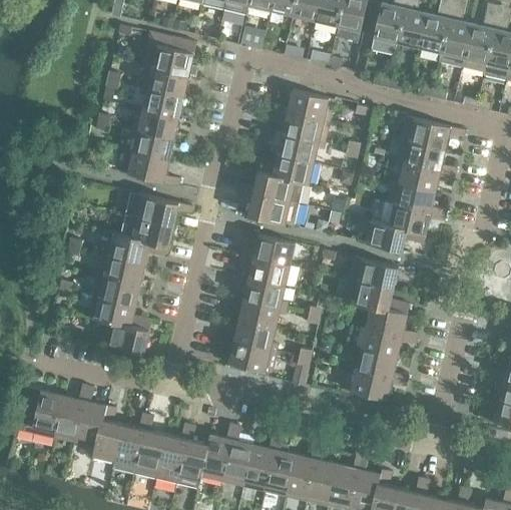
[(222,11),(224,0),(200,0),(200,6),(222,11)]
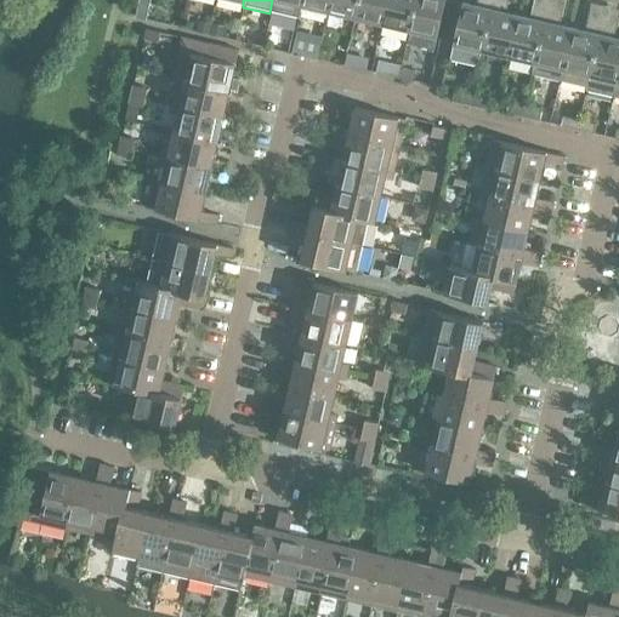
[(300,7),(301,0),(272,0),(270,13),(297,20),(300,7)]
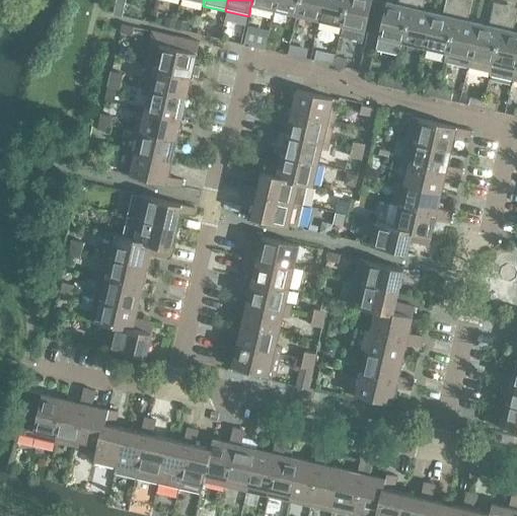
[(273,12),(275,0),(251,0),(250,6),(273,12)]
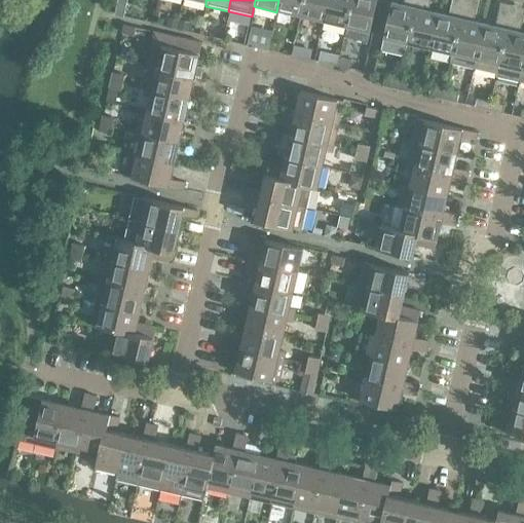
[(299,17),(303,0),(278,0),(276,12),(299,17)]
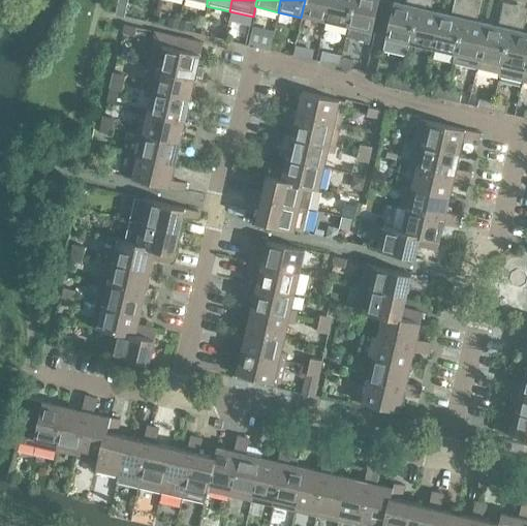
[(323,23),(329,0),(305,0),(301,18),(323,23)]
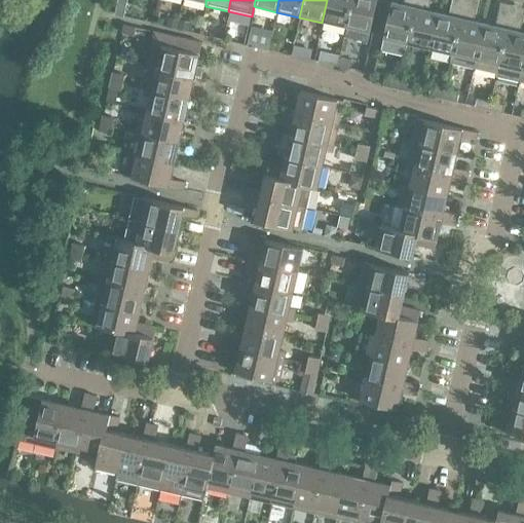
[(345,28),(350,0),(327,0),(322,23),(345,28)]
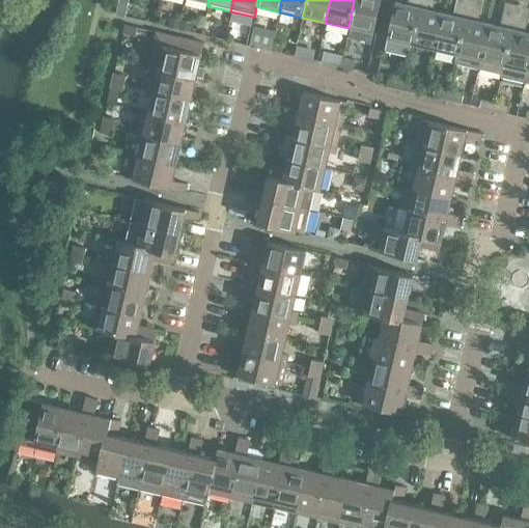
[(354,0),(349,28),(372,33),(380,0),(354,0)]
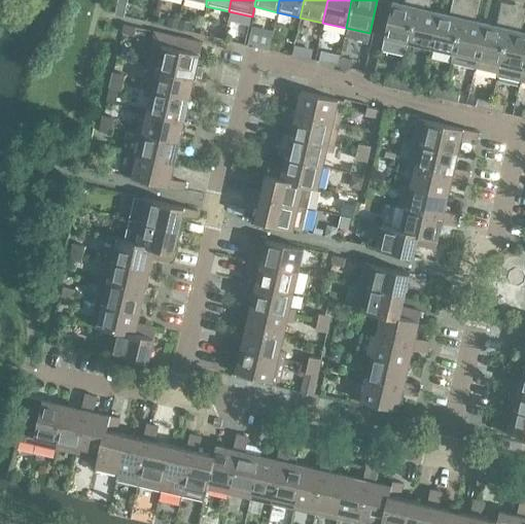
[(502,14),(523,21),(524,12),(524,8),(505,3),(502,14)]
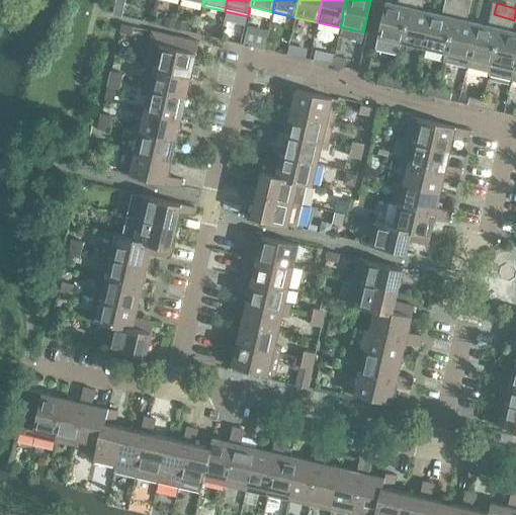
[(400,45),(408,10),(384,4),(373,52),(397,58),(400,45)]
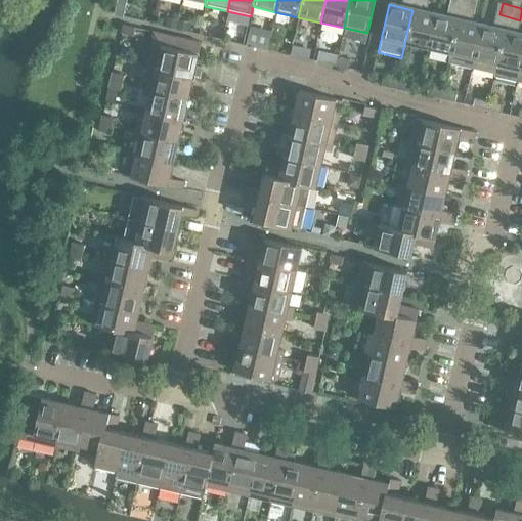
[(116,7),(114,16),(118,17),(121,18),(123,9),(116,7)]
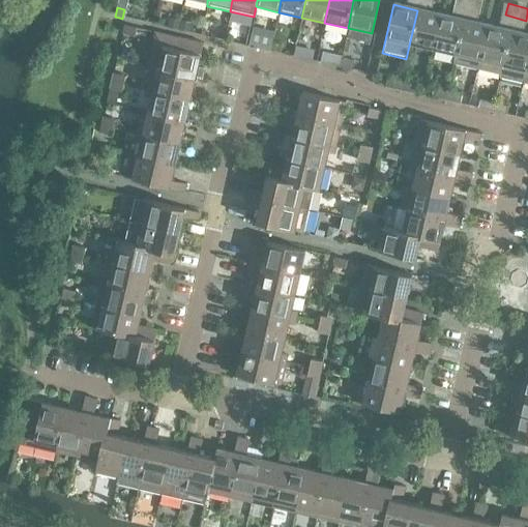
[(432,51),(440,16),(417,10),(409,46),(432,51)]
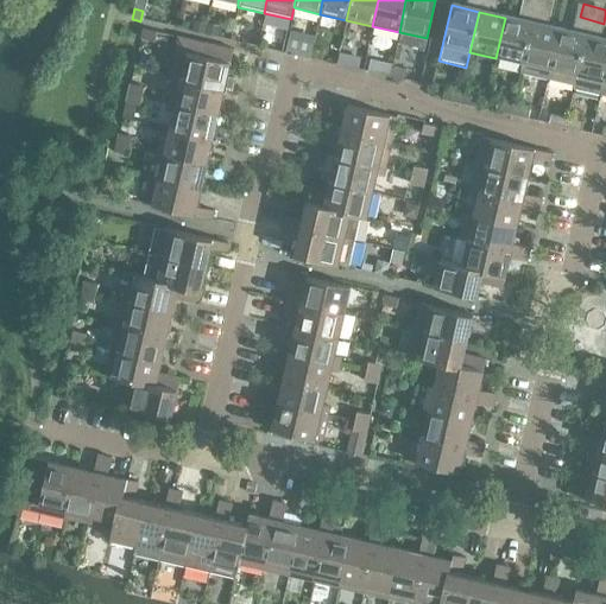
[(523,64),(532,24),(505,18),(496,58),(523,64)]
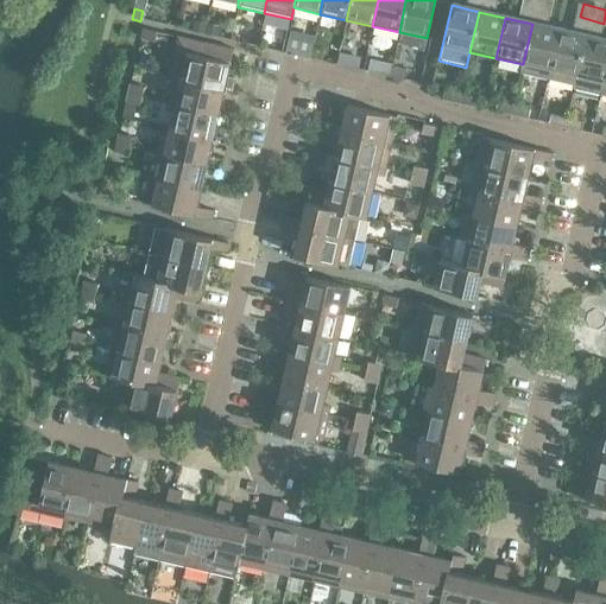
[(190,32),(202,35),(204,25),(193,23),(190,32)]
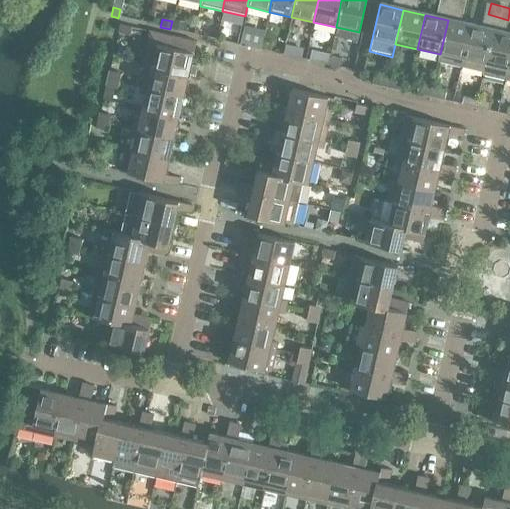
[(460,69),(470,25),(448,20),(440,54),(437,64),(460,69)]
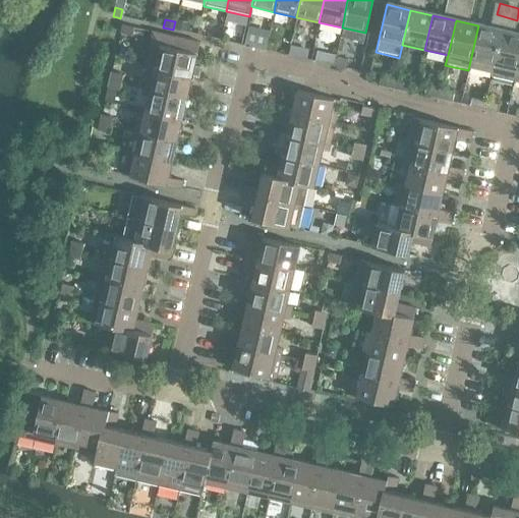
[(175,31),(185,33),(187,24),(177,22),(175,31)]
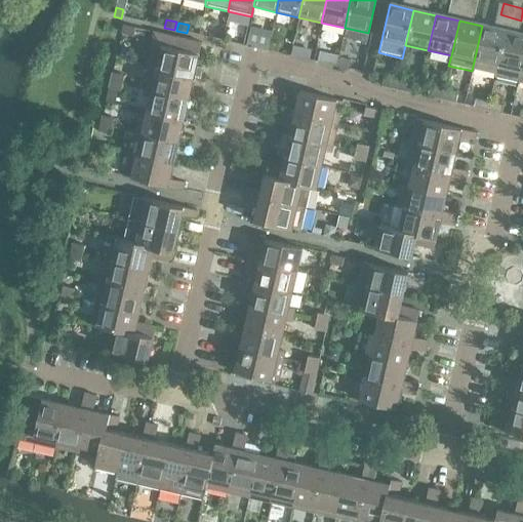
[(494,76),(506,31),(482,26),(472,71),(494,76)]
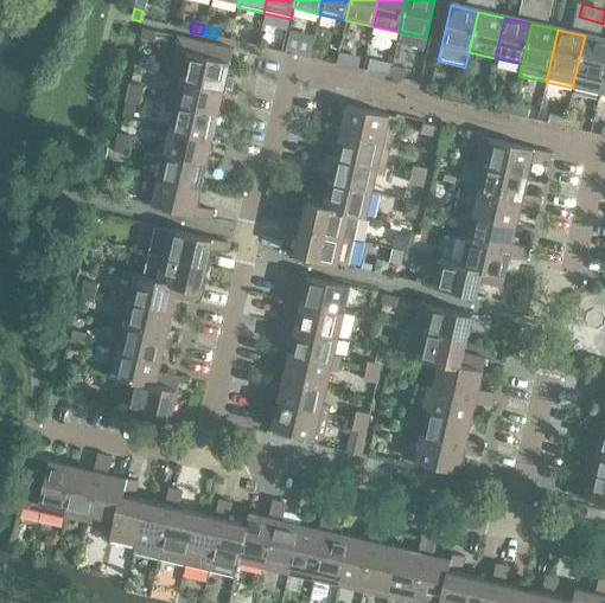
[(141,31),(139,40),(153,44),(155,34),(141,31)]
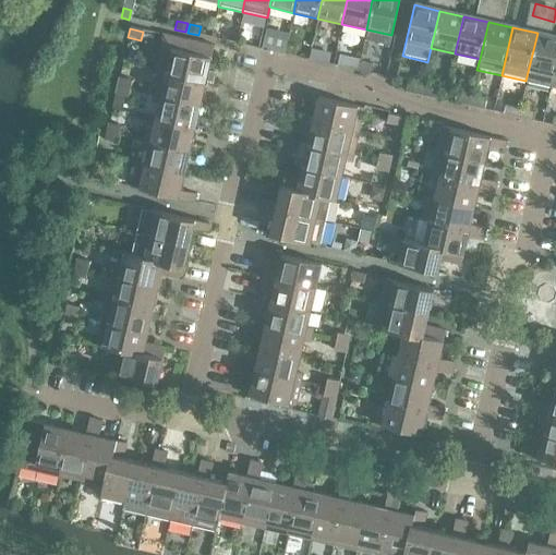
[(550,89),(555,61),(555,37),(538,33),(526,81),(526,84),(550,89)]
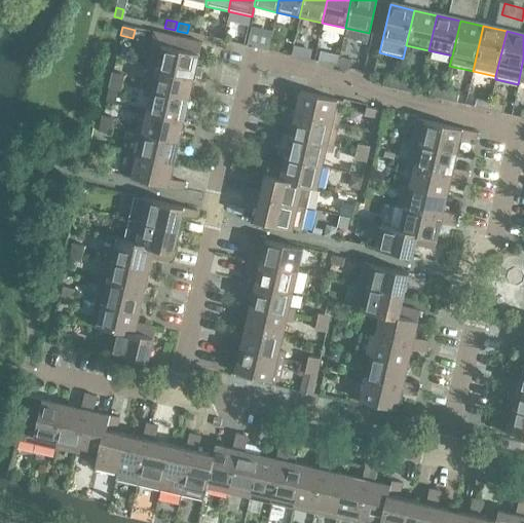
[(150,69),(155,71),(193,79),(200,45),(152,34),(145,68),(150,69)]
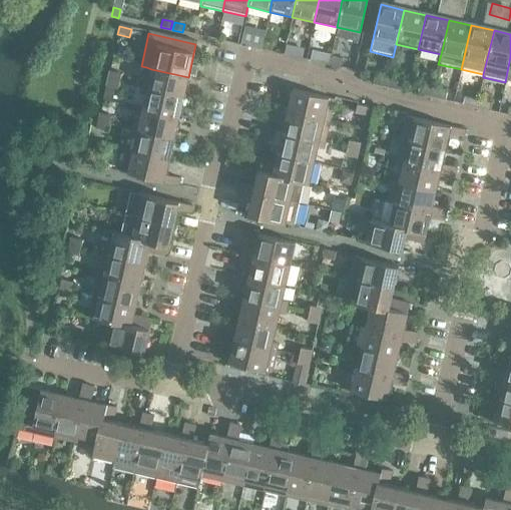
[(248,39),(241,37),(239,45),(247,47),(248,39)]
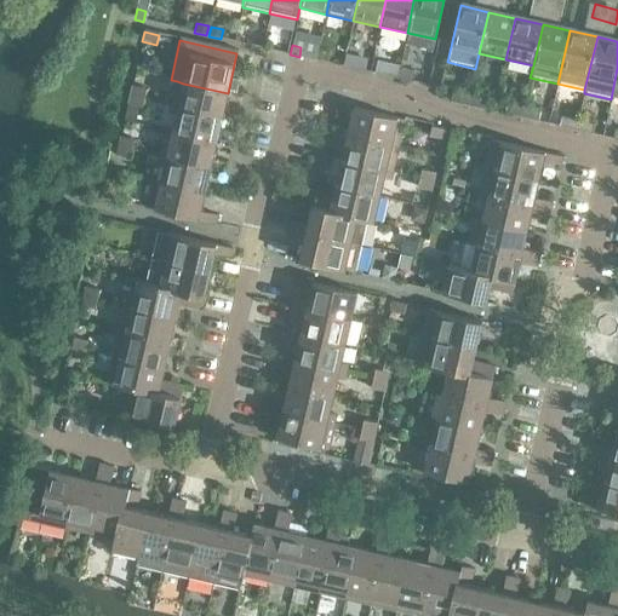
[(347,57),(344,67),(365,73),(367,62),(347,57)]
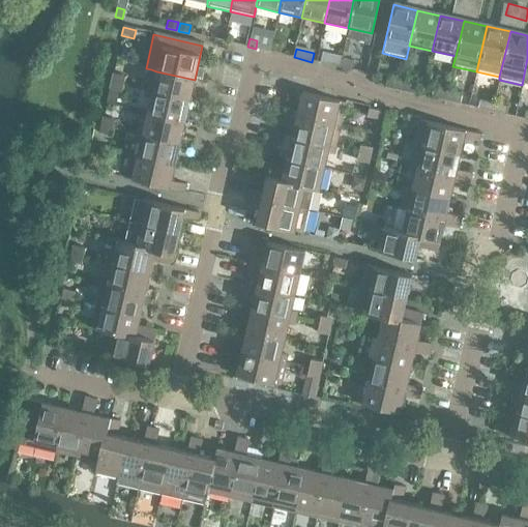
[(328,55),(325,66),(338,69),(340,60),(341,58),(328,55)]
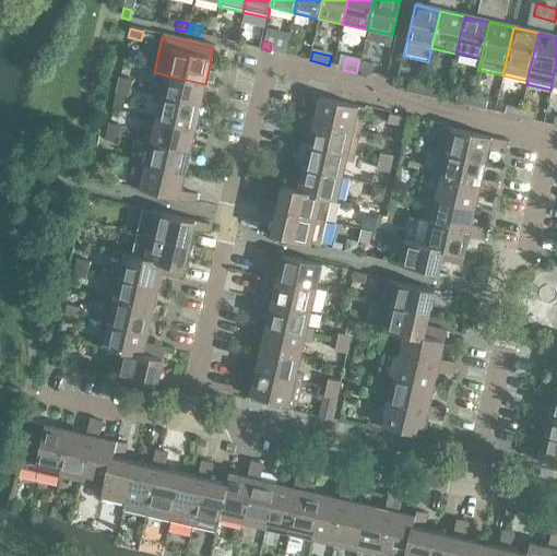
[(358,63),(356,73),(369,77),(372,66),(358,63)]
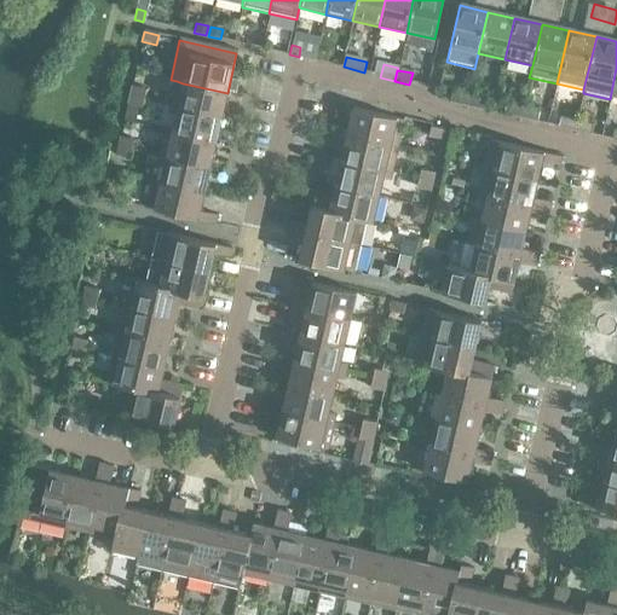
[(221,119),(228,93),(183,83),(177,81),(171,106),(221,119)]
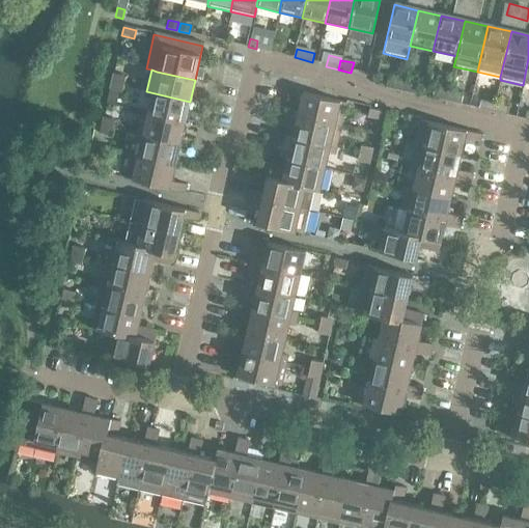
[(113,76),(111,83),(122,86),(124,78),(113,76)]
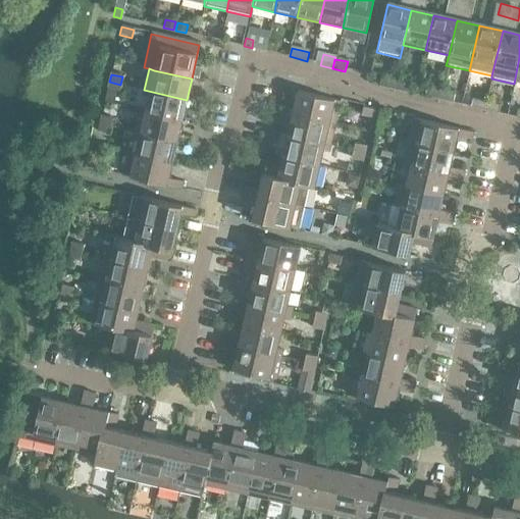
[(393,90),(395,83),(380,80),(378,87),(393,90)]
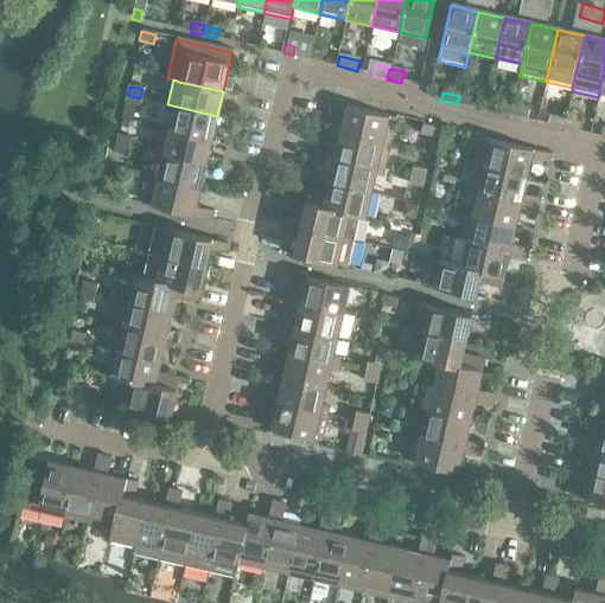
[(126,95),(125,104),(134,107),(139,108),(140,98),(126,95)]
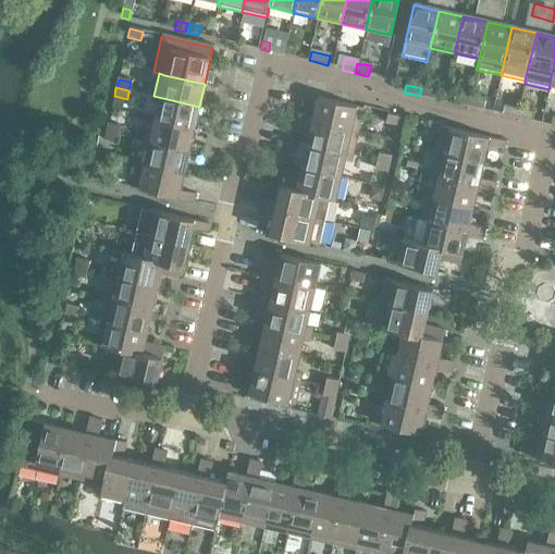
[(436,91),(421,88),(419,96),(434,100),(436,91)]
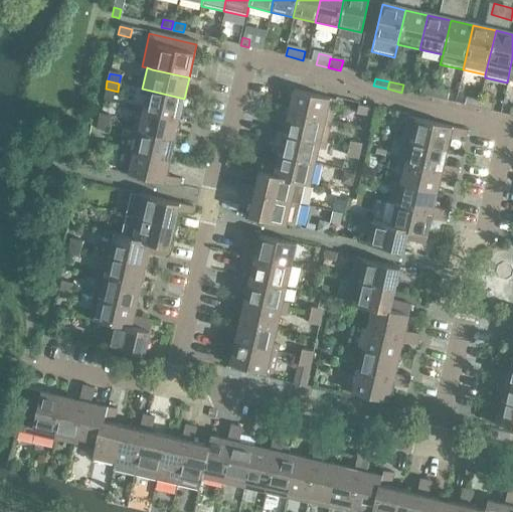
[(106,89),(103,103),(111,105),(114,91),(106,89)]
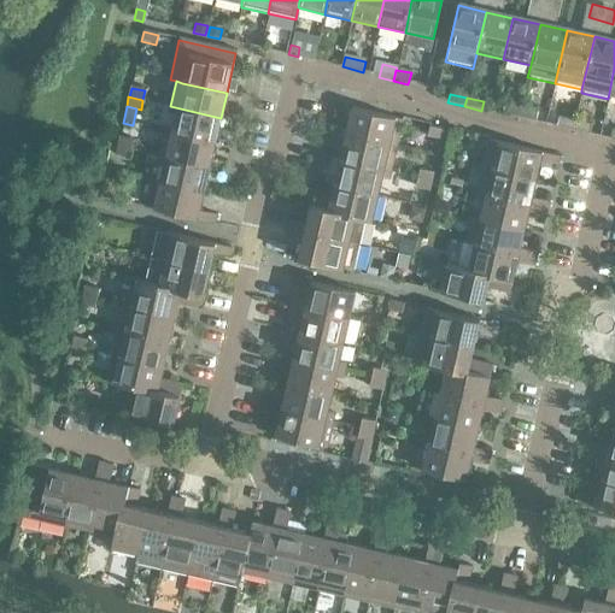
[(215,143),(221,118),(170,106),(168,115),(175,116),(171,134),(215,143)]
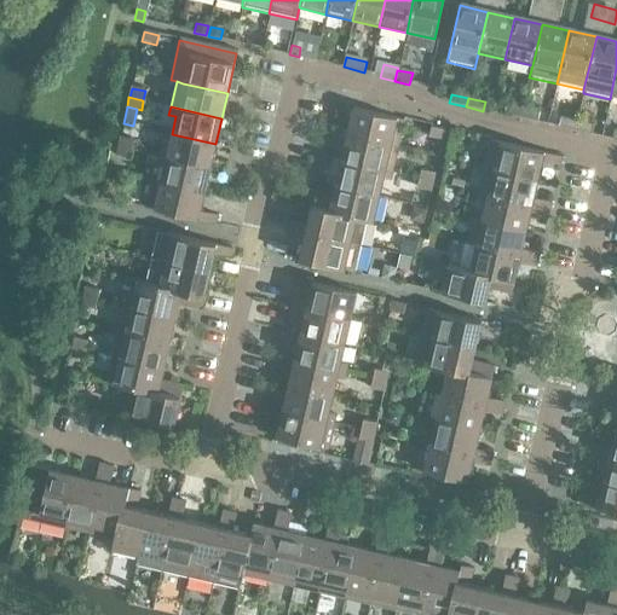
[(519,120),(522,110),(505,106),(503,116),(519,120)]
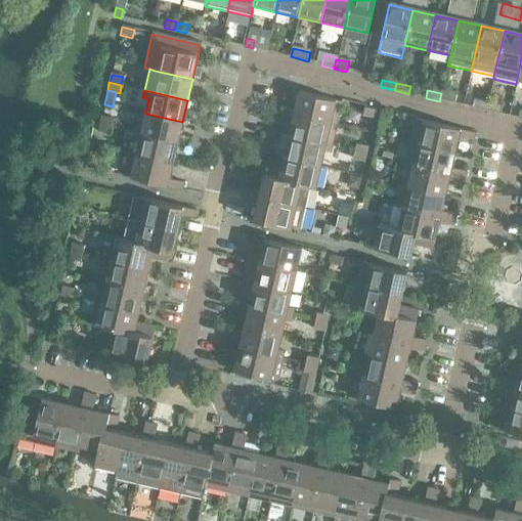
[(298,93),(293,117),(330,125),(333,110),(339,112),(341,103),(298,93)]
